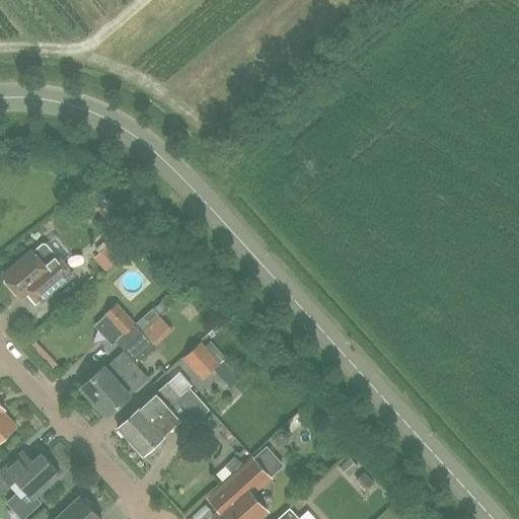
[(129,227),(94,257),(107,272),(142,241),(129,227)]
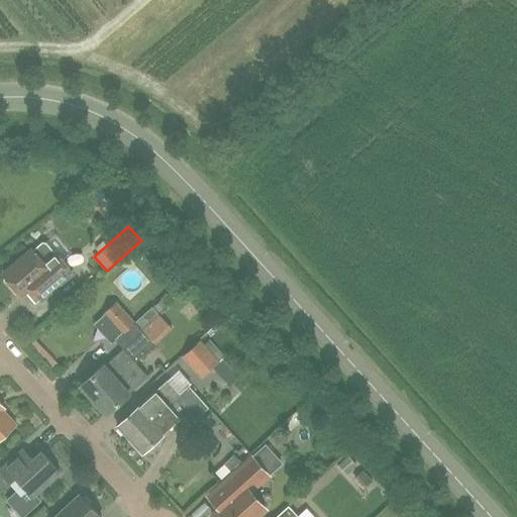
[(41,243),(3,277),(20,296),(27,291),(37,303),(71,274),(45,243),(41,243)]
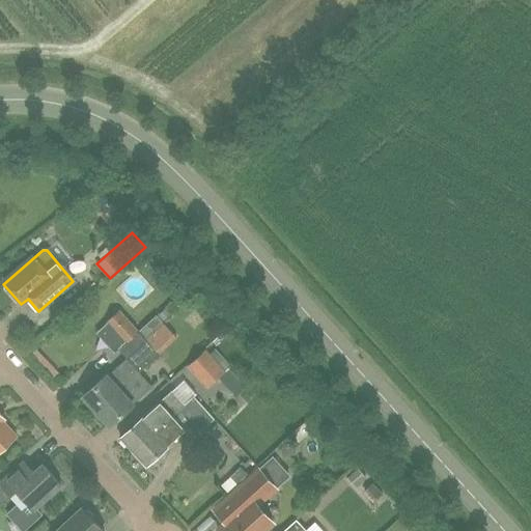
[(119,310),(106,323),(106,324),(124,344),(139,332),(119,310)]
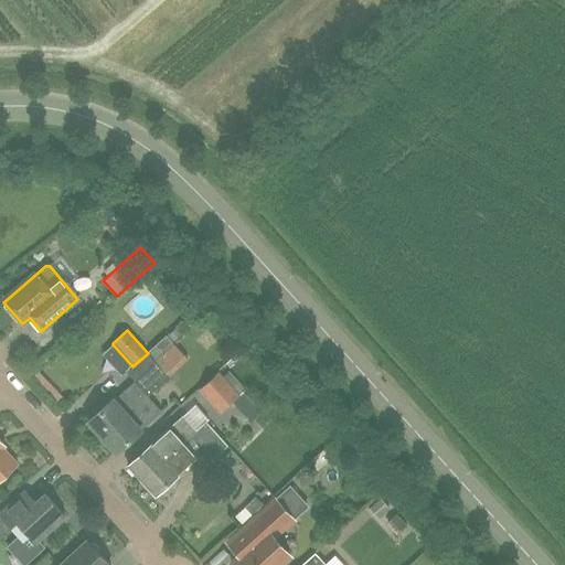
[(166,337),(148,353),(155,362),(174,345),(166,337)]
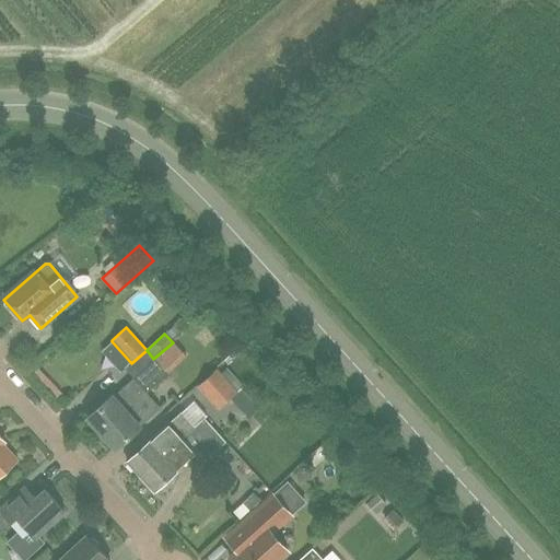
[(86,409),(86,413),(90,417),(88,419),(101,434),(147,393),(146,393),(167,374),(153,359),(133,378),(113,397),(113,396),(106,403),(103,398),(98,398),(86,409)]
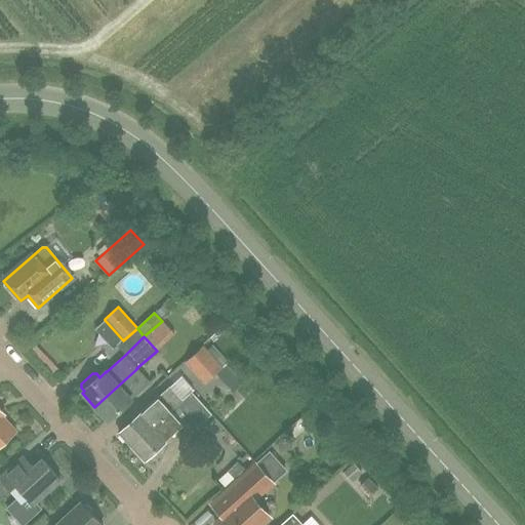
[(203,346),(184,363),(203,386),(215,374),(223,367),(207,350),(203,346)]
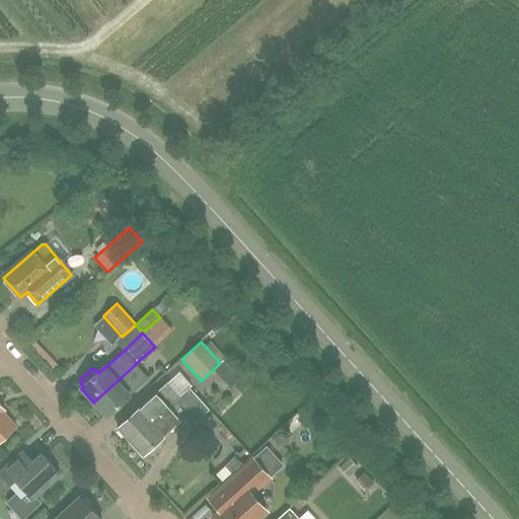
[(136,364),(93,402),(106,417),(130,395),(129,395),(148,378),(136,364)]
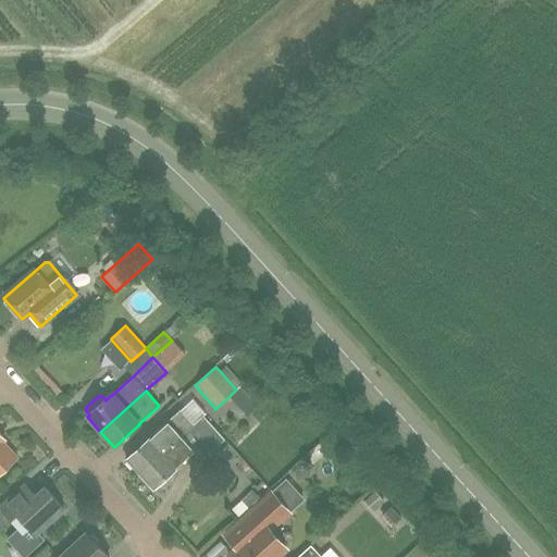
[(249,397),(238,409),(247,418),(258,407),(249,397)]
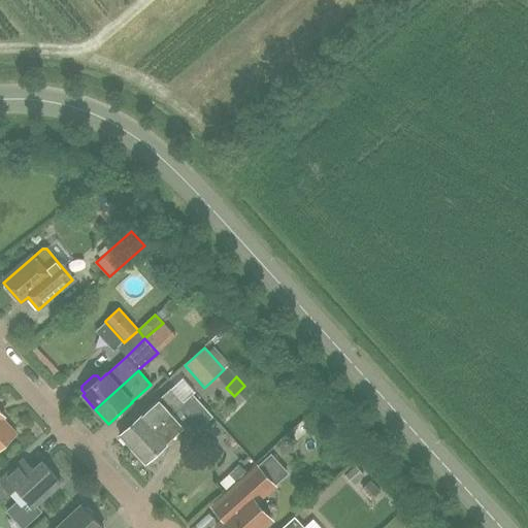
[(132,450),(193,395),(192,395),(183,403),(170,390),(143,416),(142,414),(119,435),(132,450)]
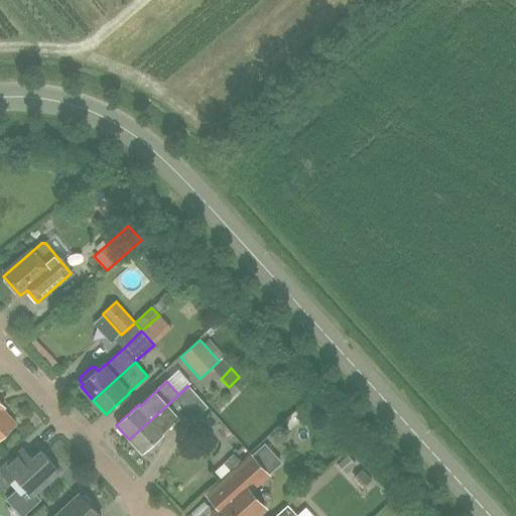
[(191,389),(188,386),(129,439),(141,454),(164,432),(163,431),(181,416),(188,424),(207,407),(191,389)]
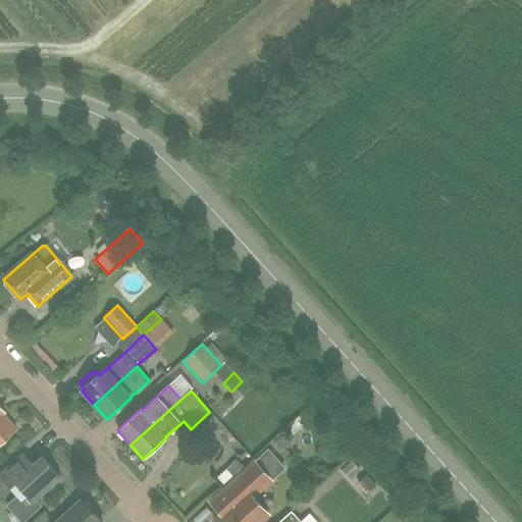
[(0,407),(0,444),(16,429),(3,415),(5,413),(0,407)]
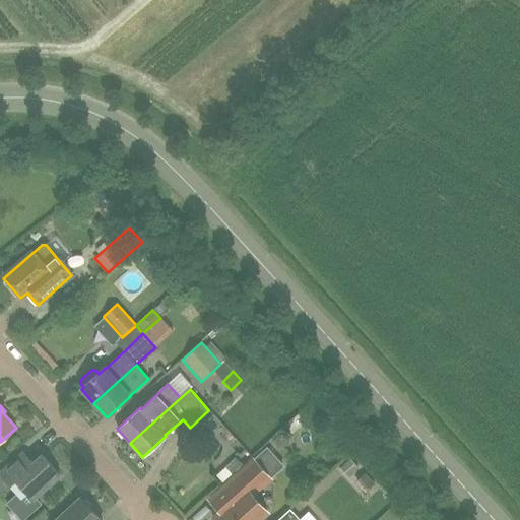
[(206,499),(219,513),(211,519),(256,519),(265,512),(249,495),(280,466),(264,449),(221,489),(219,488),(206,499)]
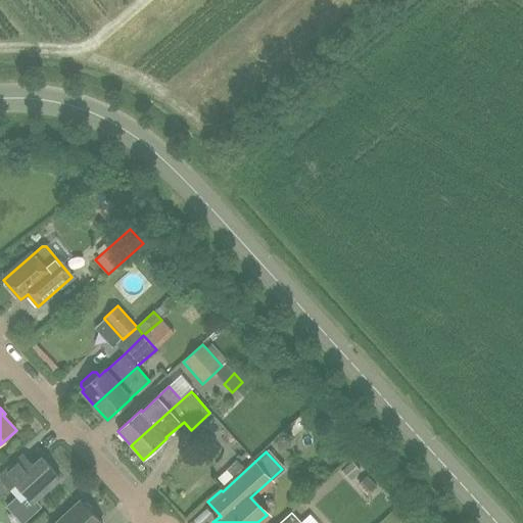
[(22,455),(0,476),(0,478),(18,497),(29,498),(33,504),(59,478),(41,458),(33,466),(22,455)]
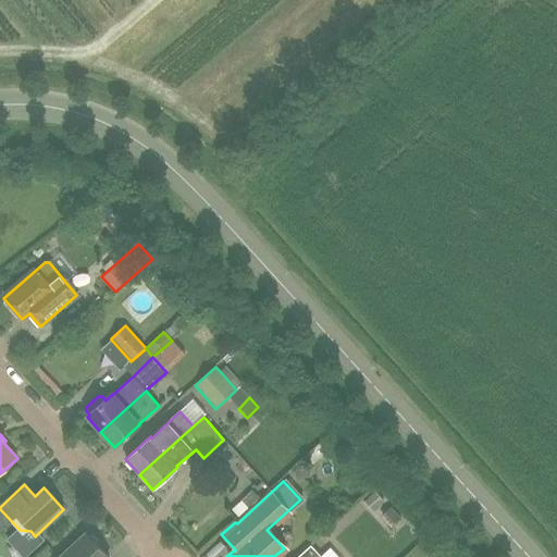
[(86,534),(60,556),(107,556),(98,547),(98,542),(93,536),(88,536),(86,534)]
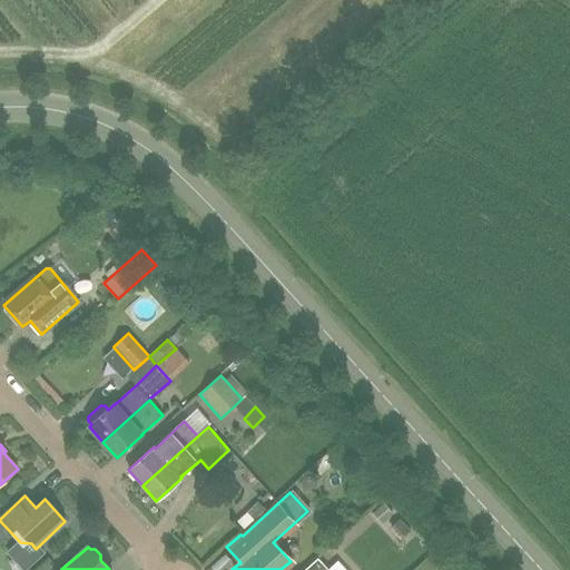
[(326,569),(316,559),(303,569),(326,569)]
